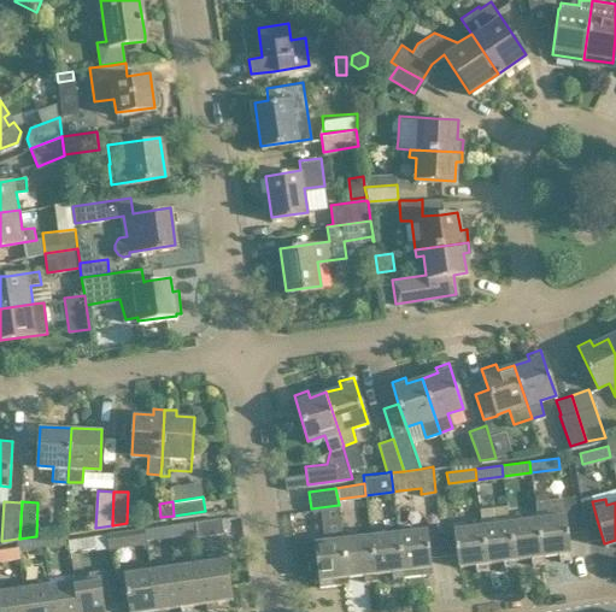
[(543,554),(544,554),(559,553),(561,559),(573,558),(567,515),(550,517),(549,510),(537,511),(538,518),(543,554)]
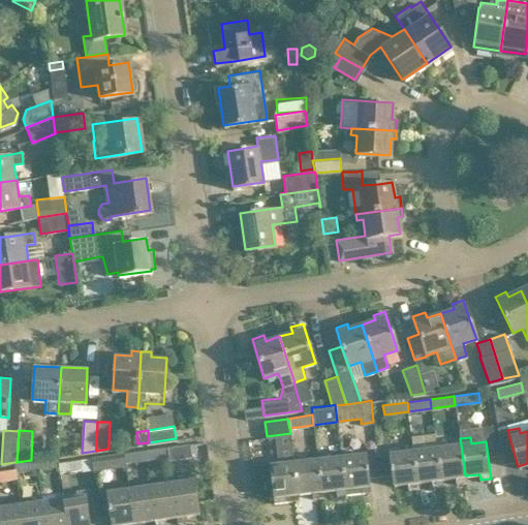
[(441,480),(442,479),(456,477),(457,483),(466,482),(466,475),(465,475),(461,444),(447,446),(446,441),(436,442),(437,448),(441,480)]
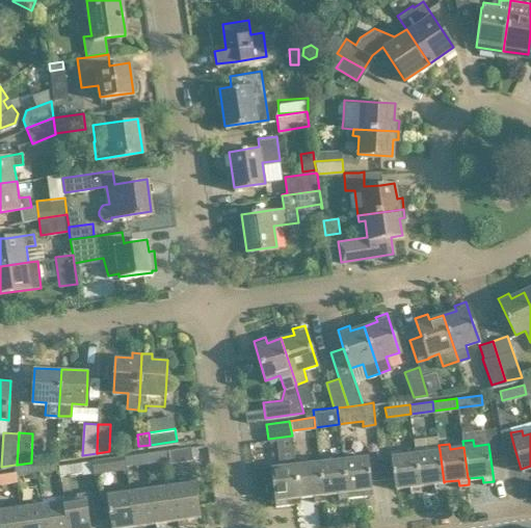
[(178,448),(168,449),(169,458),(170,462),(192,458),(192,455),(190,446),(178,448)]
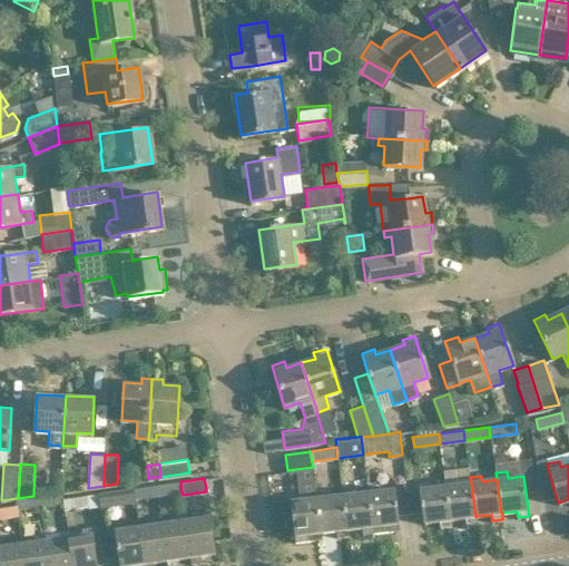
[(455,479),(444,480),(444,487),(445,487),(450,520),(451,520),(464,518),(466,524),(478,523),(477,516),(476,517),(471,482),(457,485),(455,479)]
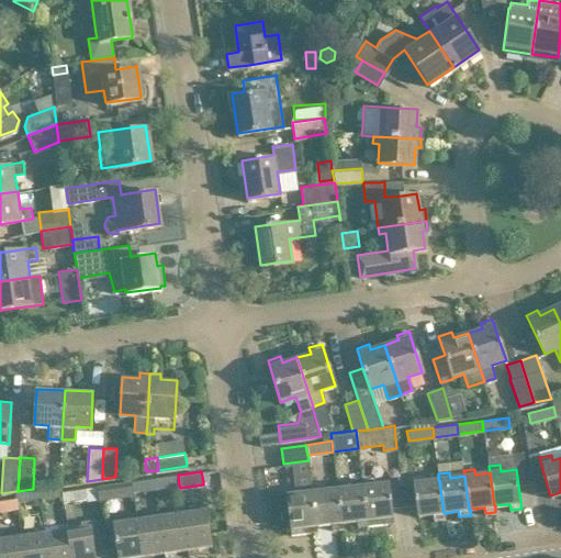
[(155,478),(157,488),(179,484),(178,475),(155,478)]
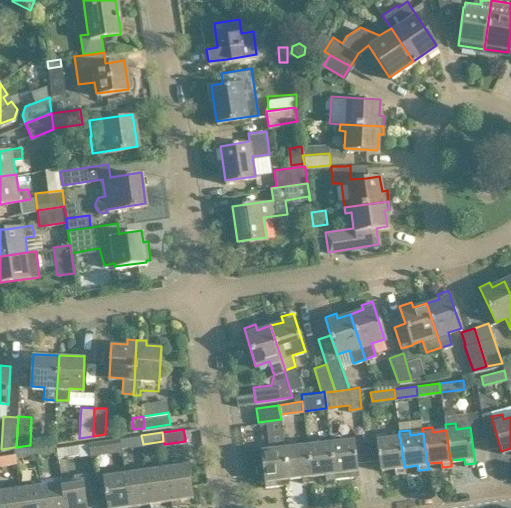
[(387,432),(375,433),(375,435),(378,450),(379,459),(380,470),(394,468),(395,473),(406,472),(405,467),(404,467),(400,437),(399,437),(388,439),(387,432)]
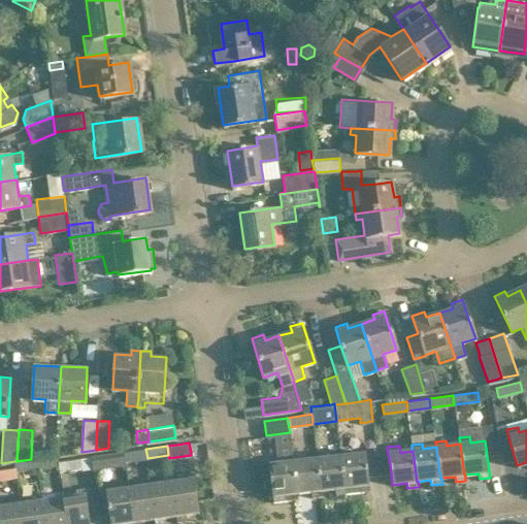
[(340,454),(346,493),(369,490),(364,451),(350,453),(350,448),(339,450),(340,454)]
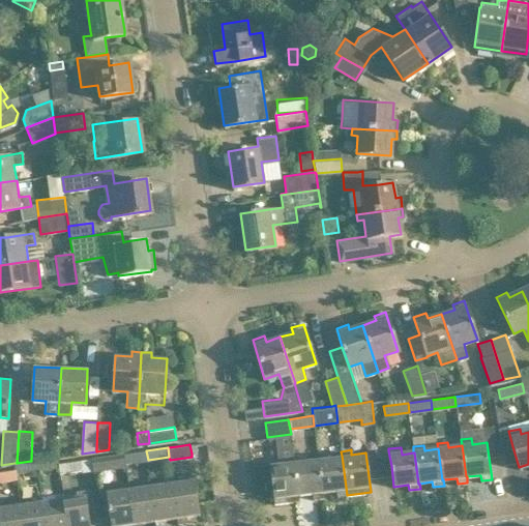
[(124,454),(125,463),(148,460),(146,450),(124,454)]
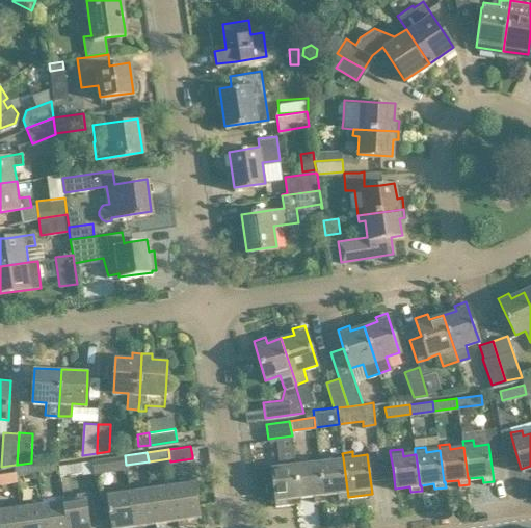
[(319,460),(322,493),(336,492),(337,498),(348,497),(343,457),(328,458),(328,454),(318,455),(319,460)]
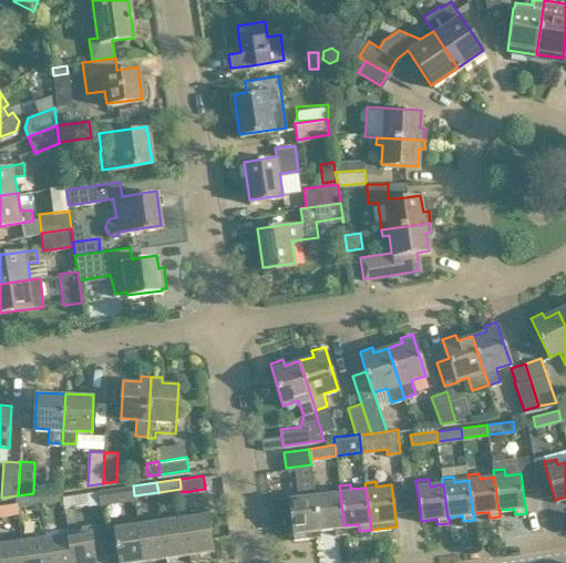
[(96,491),(98,500),(134,495),(133,485),(96,491)]
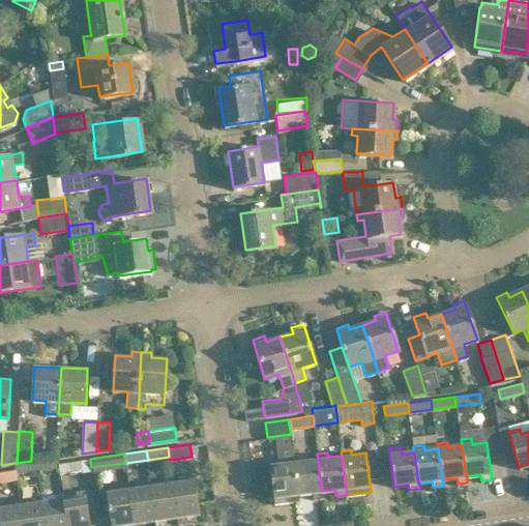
[(293,456),(298,494),(311,492),(312,498),(322,497),(321,491),(318,459),(303,460),(303,455),(293,456)]
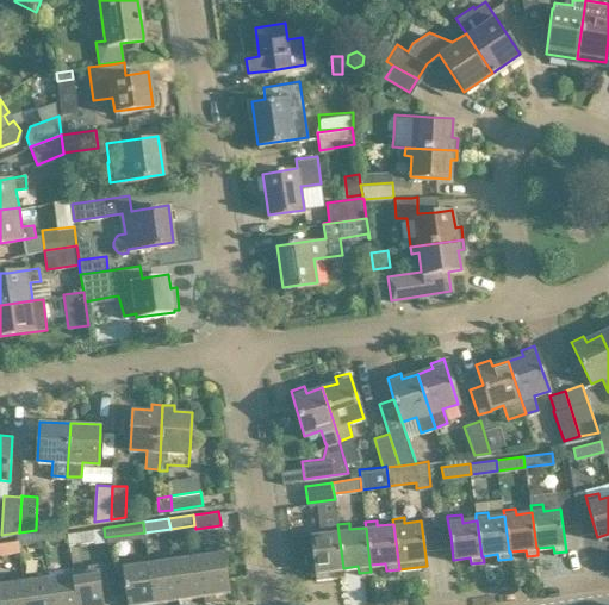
[(343,575),(343,568),(337,524),(309,528),(315,579),(343,575)]
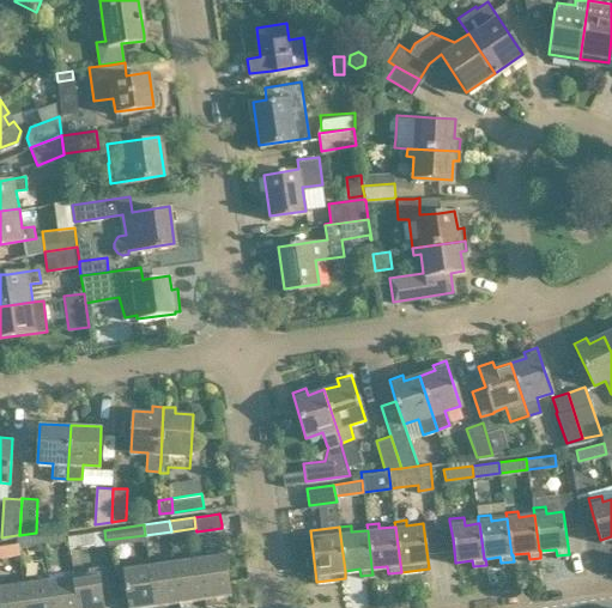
[(43,532),(44,542),(68,539),(68,535),(67,535),(66,528),(43,532)]
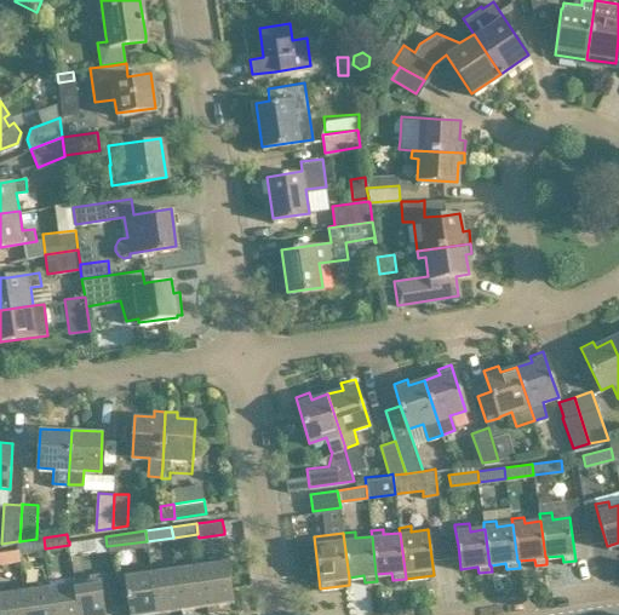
[(69,541),(69,545),(70,552),(96,547),(107,546),(105,536),(69,541)]
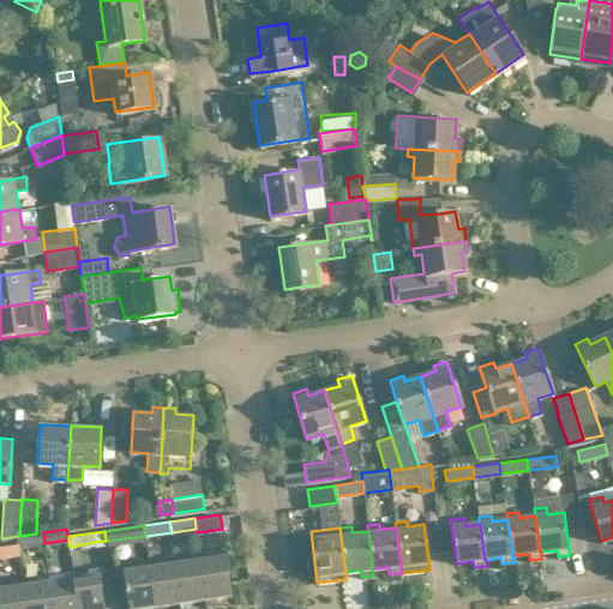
[(17,536),(17,543),(18,547),(44,543),(43,532),(36,534),(19,536),(17,536)]
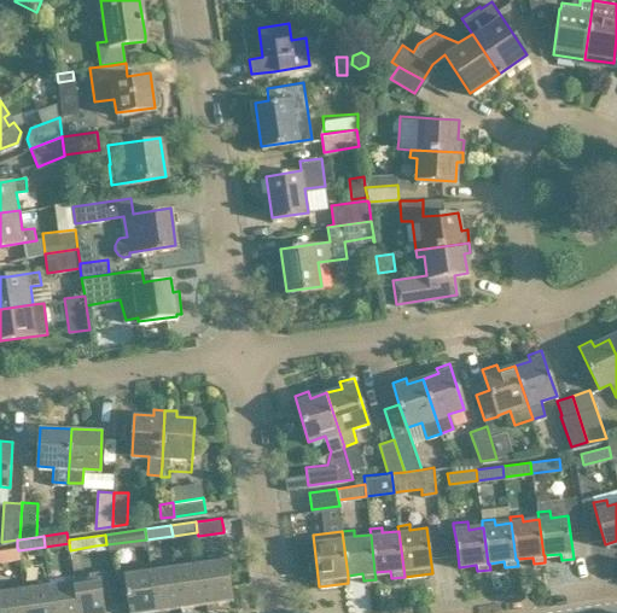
[(0,560),(19,558),(18,550),(17,547),(0,549),(0,560)]
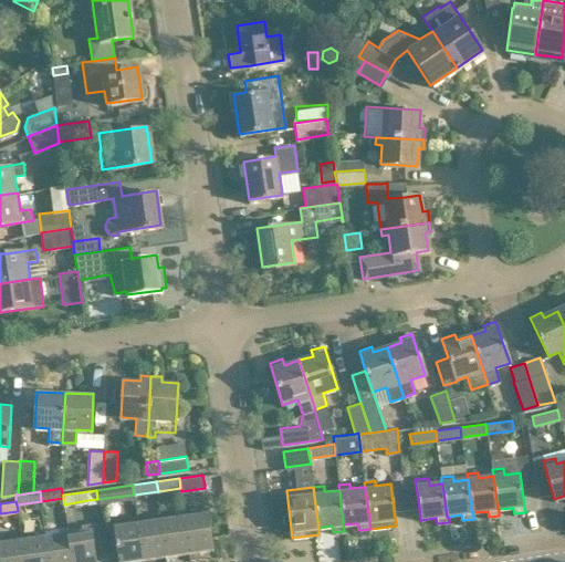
[(190,552),(189,552),(189,559),(200,558),(199,550),(212,549),(207,507),(198,508),(198,513),(185,516),(184,516),(190,552)]
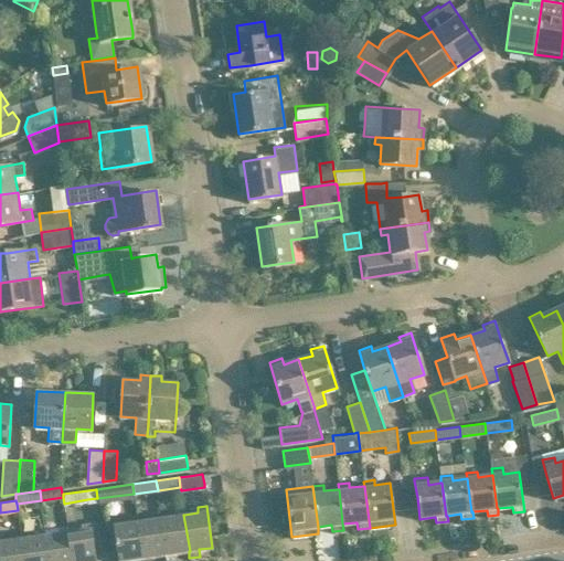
[(160,518),(165,554),(166,560),(167,560),(177,560),(176,553),(189,551),(190,551),(183,515),(184,515),(183,509),(176,510),(177,516),(161,518),(160,518)]
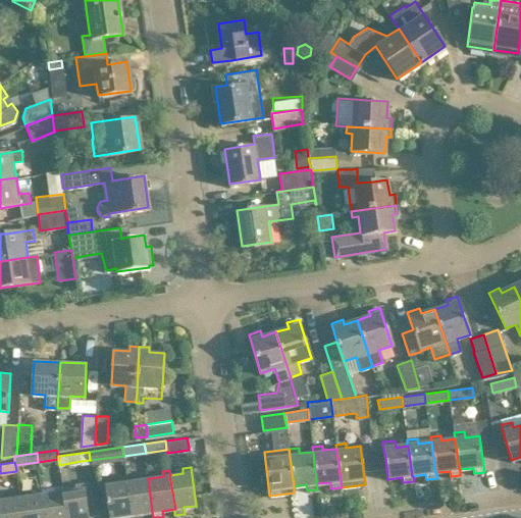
[(132,515),(131,515),(131,517),(141,517),(141,513),(152,512),(148,478),(149,478),(148,473),(140,474),(140,480),(127,482),(126,482),(132,515)]
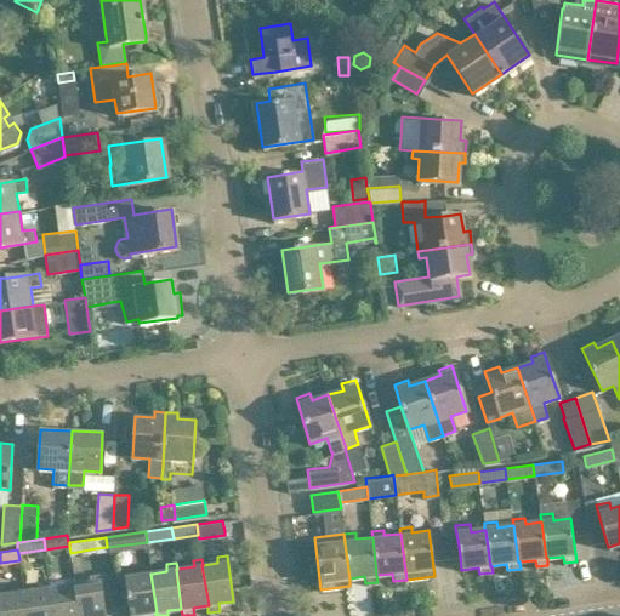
[(142,615),(142,614),(155,612),(157,612),(151,574),(152,574),(151,565),(140,568),(141,575),(125,577),(128,599),(130,615),(142,615)]
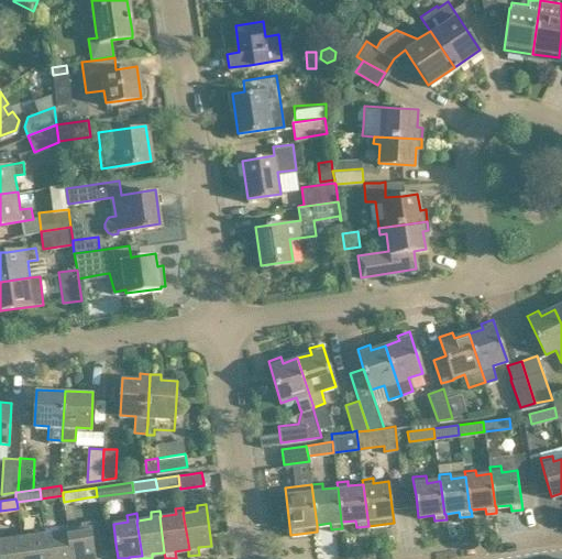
[(72,558),(96,558),(90,519),(80,521),(81,527),(69,529),(67,529),(72,558)]
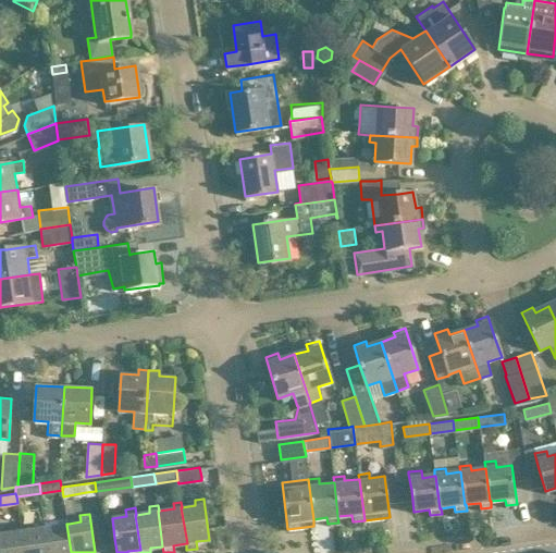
[(47,552),(71,552),(66,524),(69,524),(68,517),(58,519),(59,525),(46,527),(44,527),(47,552)]
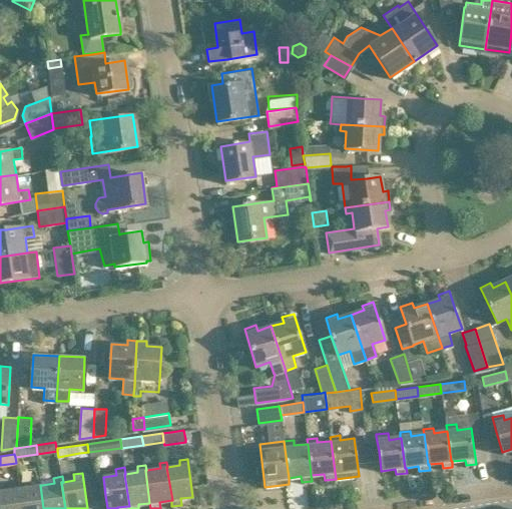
[(43,508),(40,485),(42,485),(41,480),(32,481),(33,487),(20,488),(19,488),(22,508),(43,508)]
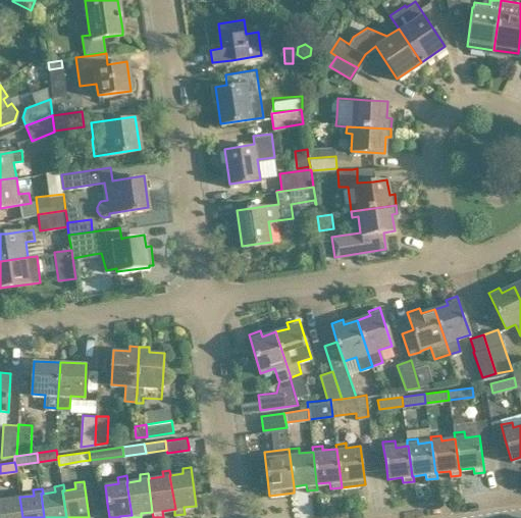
[(0,517),(22,517),(19,497),(20,497),(19,491),(11,493),(12,499),(0,500),(0,517)]
